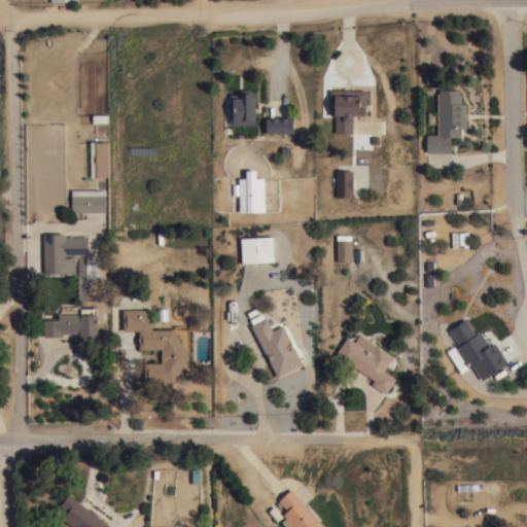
[(255,124),(230,125),(230,94),(237,94),(242,89),(249,89),(254,94),(255,124)]
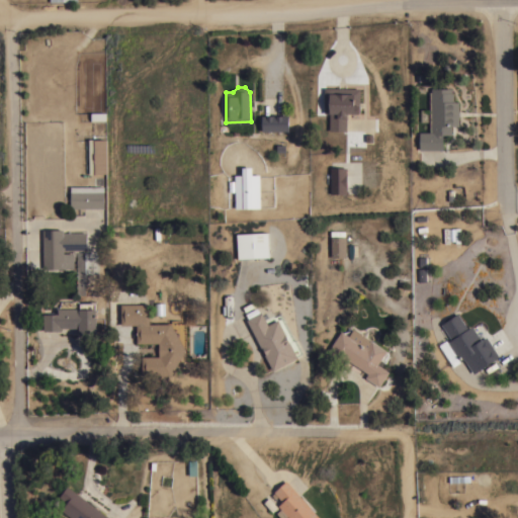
[(359,88),(359,106),(360,106),(360,111),(358,113),(346,113),(346,131),(329,131),(329,112),(324,112),(324,87),(359,88)]
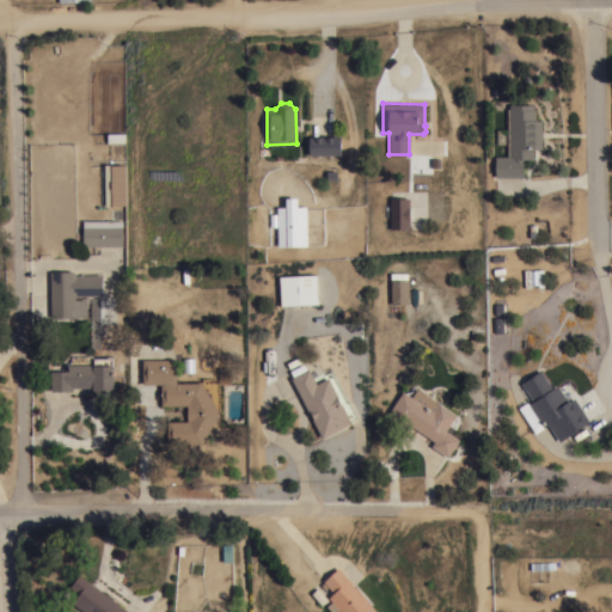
[(533,104),(533,109),(536,109),(536,120),(542,120),(543,148),(533,148),(533,159),(524,159),(524,177),(495,177),(495,155),(509,155),(509,104),(533,104)]
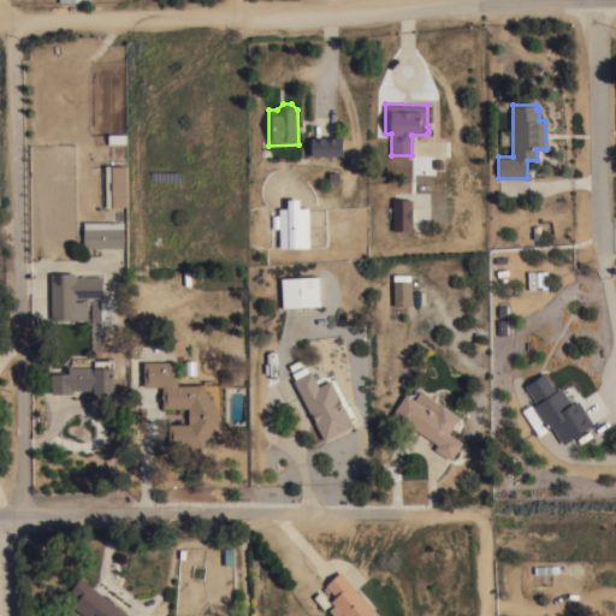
[(343,136),(343,155),(312,155),(312,137),(343,136)]
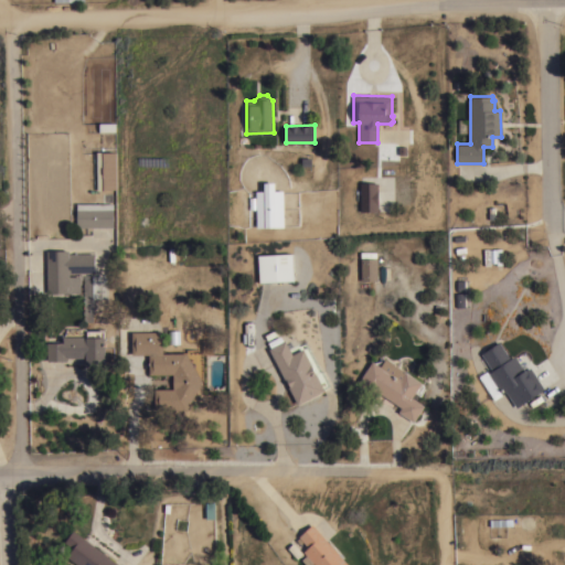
[(107,188),(107,152),(116,152),(116,188),(107,188)]
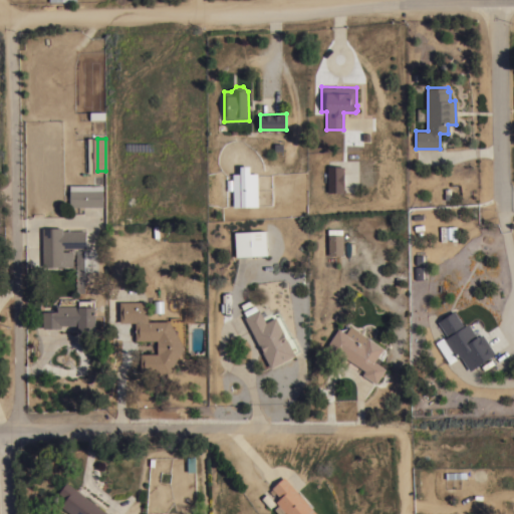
[(63,167),(63,151),(71,151),(71,166),(63,167)]
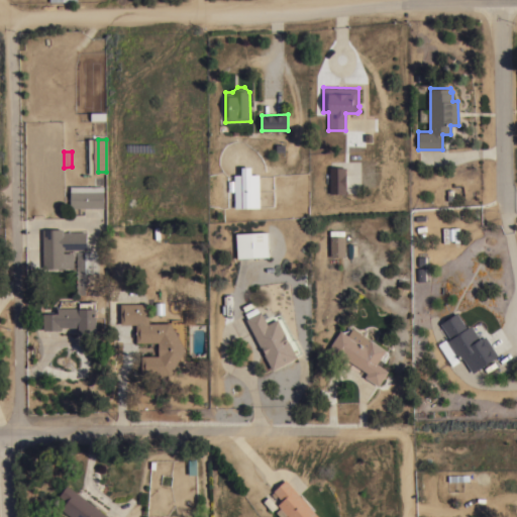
[(260,207),(234,207),(233,174),(241,174),(241,167),(251,166),(251,174),(260,174),(260,207)]
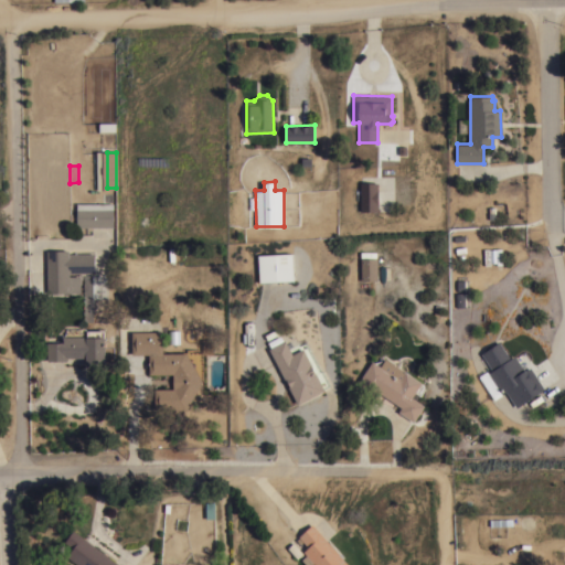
[(360,182),(377,182),(379,211),(360,211),(360,182)]
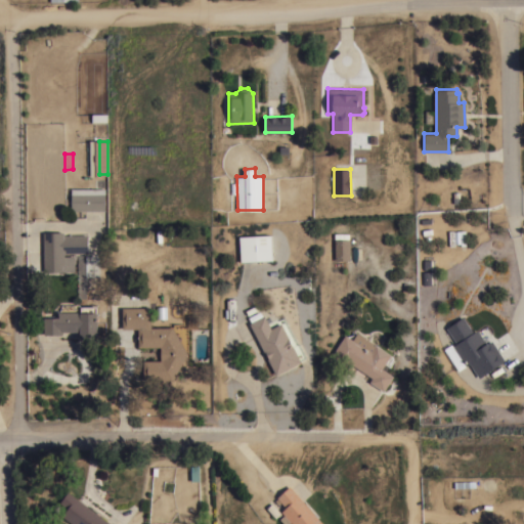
[(105,187),(105,210),(71,210),(71,187),(105,187)]
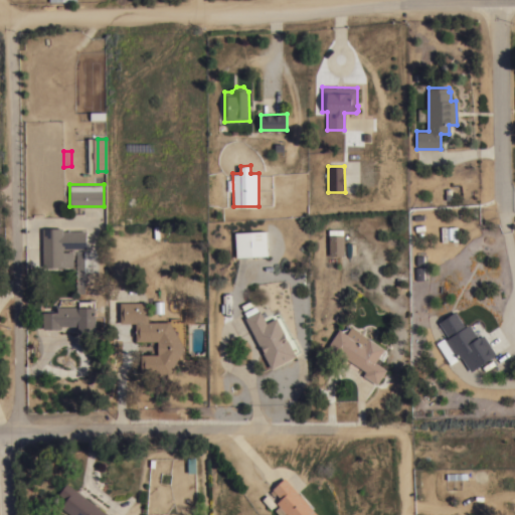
[(441,227),(457,226),(458,241),(453,241),(453,239),(446,239),(447,241),(442,242),(441,227)]
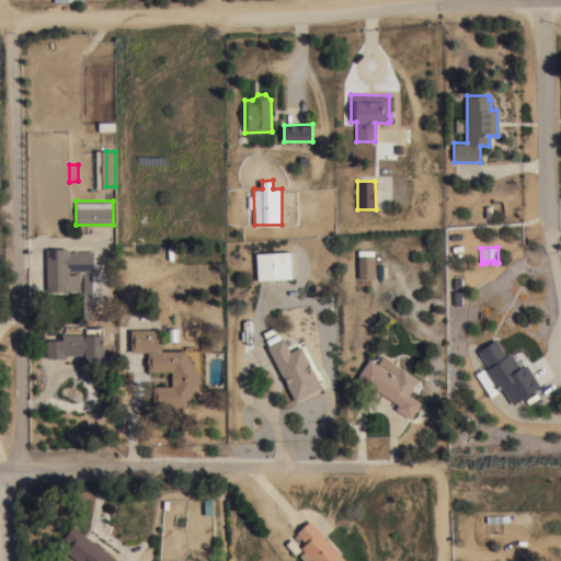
[(69,249),(69,252),(94,251),(94,271),(68,271),(69,290),(47,290),(46,249),(69,249)]
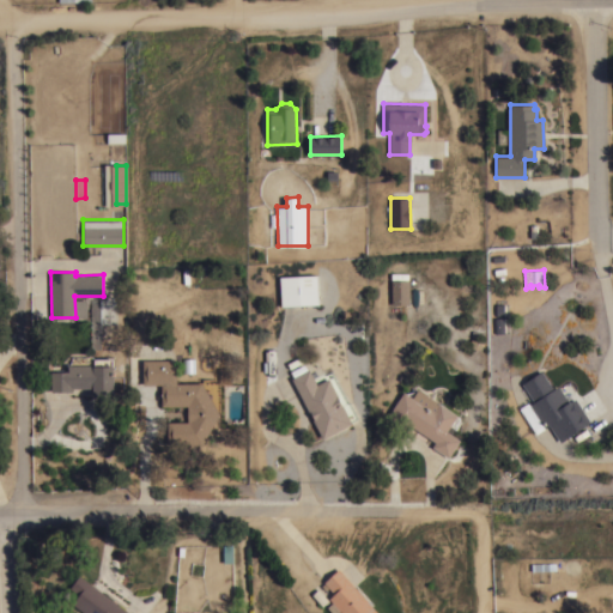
[(279,275),(317,274),(320,304),(281,305),(279,275)]
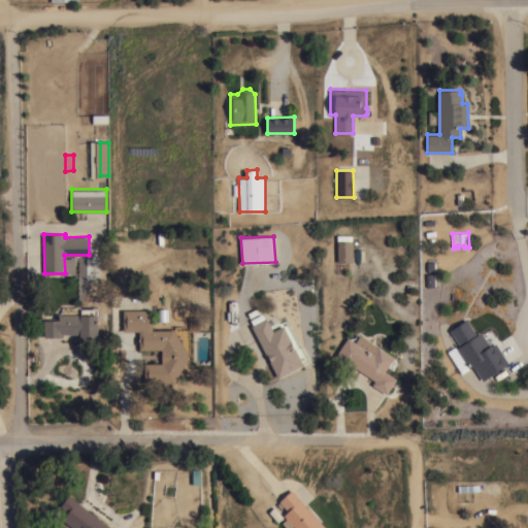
[(353,240),(353,262),(337,262),(337,240),(353,240)]
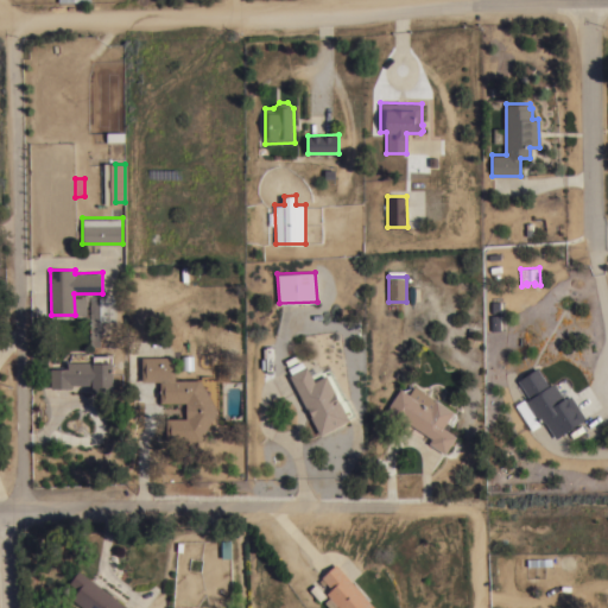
[(168,441),(166,418),(187,418),(187,403),(160,403),(160,381),(141,381),(141,356),(175,356),(175,379),(201,379),(201,375),(206,375),(206,378),(219,378),(219,410),(201,441),(168,441)]
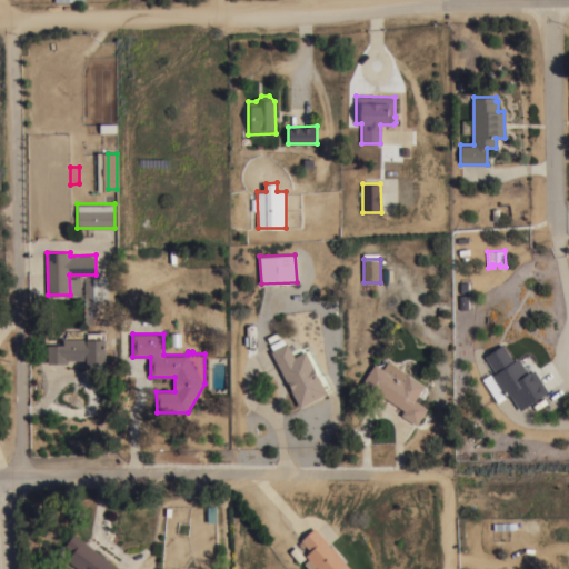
[(290,389),(291,388),(289,381),(287,382),(270,350),(272,349),(269,343),(282,337),(286,343),(287,342),(292,352),(307,345),(322,373),(323,372),(331,387),(326,390),(327,392),(299,407),(290,389)]
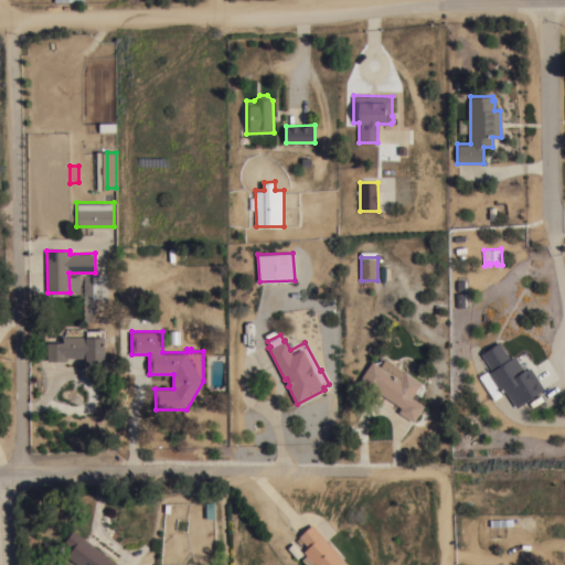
[(46,342),(63,342),(63,336),(86,336),(86,337),(105,337),(105,364),(86,365),(86,358),(66,358),(66,360),(48,360),(46,342)]
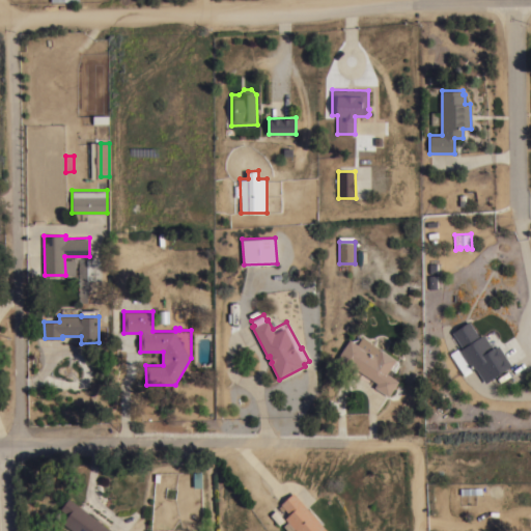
[(479,336),(483,333),(493,347),(494,346),(495,347),(498,345),(511,365),(484,382),(475,367),(471,370),(458,351),(463,347),(452,332),(469,320),(479,336)]
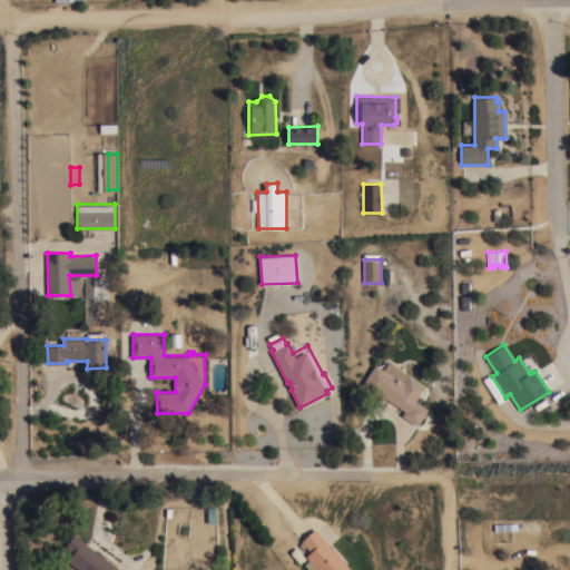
[(390,361),(425,385),(422,391),(425,393),(423,395),(425,397),(424,399),(423,399),(420,403),(428,409),(418,425),(402,415),(404,411),(382,395),(379,400),(360,386),(375,363),(384,370),(390,361)]
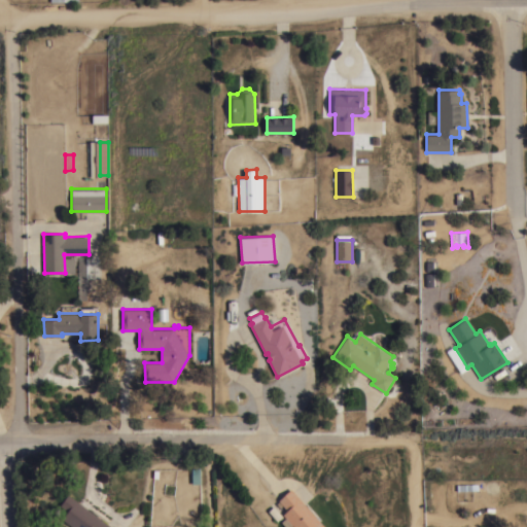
[(293,526),(292,525),(289,526),(285,526),(281,521),(285,517),(282,514),(287,510),(282,504),(280,506),(276,502),(279,500),(278,499),(291,488),(325,526),(293,526)]
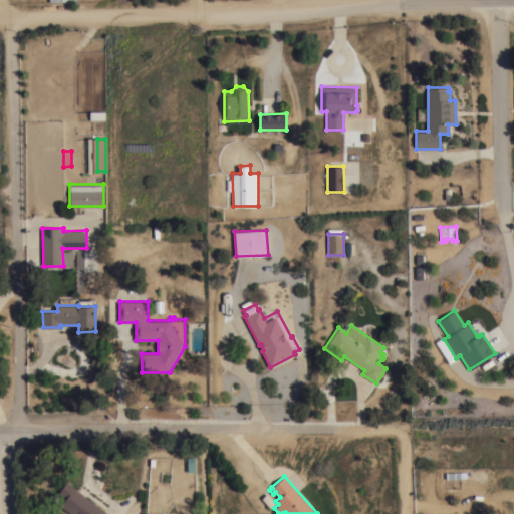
[(70,513),(60,506),(66,498),(58,492),(66,482),(108,513),(70,513)]
